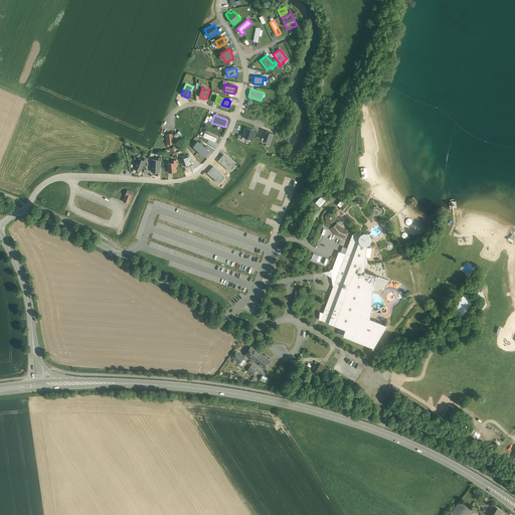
[(255,131),(245,127),(242,136),(252,140),(255,131)]
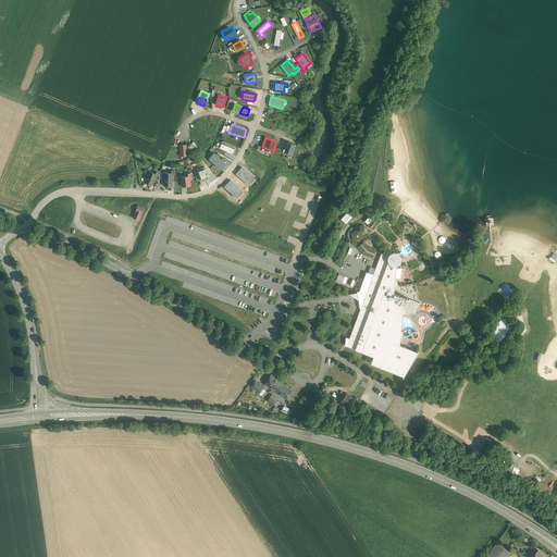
[(296,145),(286,141),(283,151),(286,152),(285,155),(292,157),(296,145)]
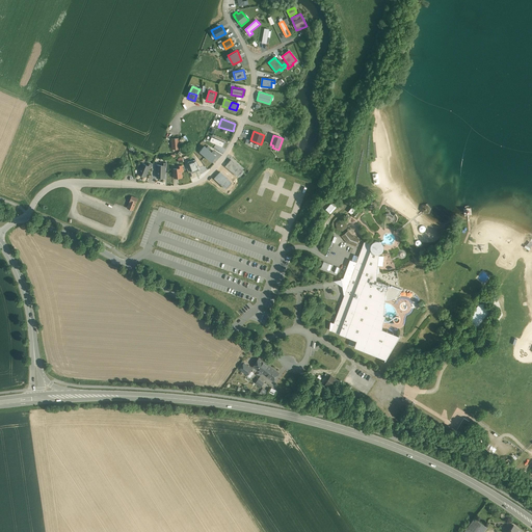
[(179,138),(171,138),(173,149),(179,149),(179,151),(182,150),(182,144),(180,145),(179,138)]
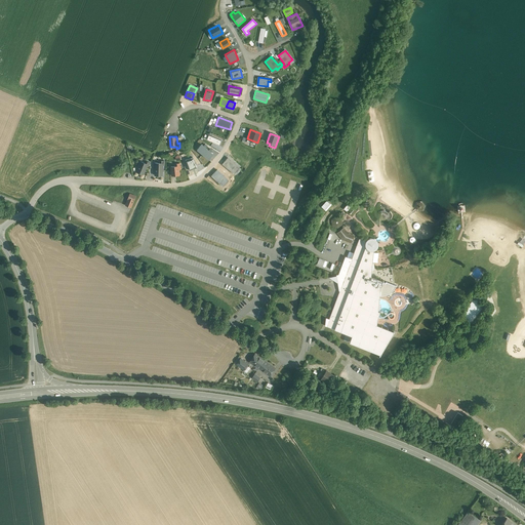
[(228,157),(223,164),(234,173),(239,167),(228,157)]
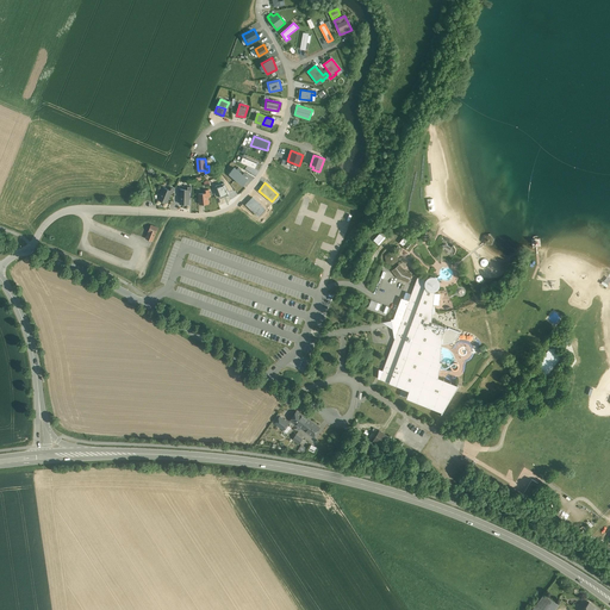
[(170,191),(163,187),(160,195),(161,195),(159,200),(167,203),(170,193),(173,193),(174,190),(170,188),(170,191)]
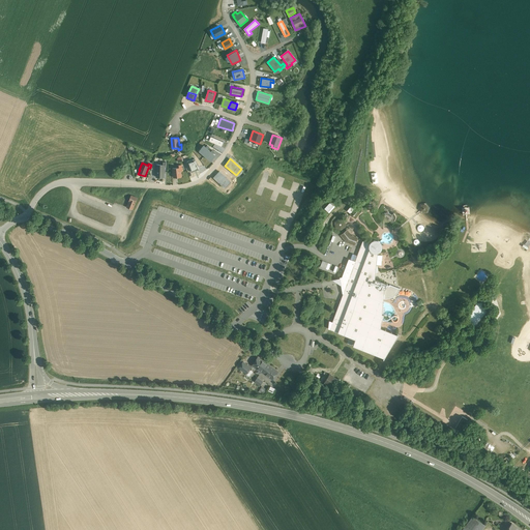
[(163,165),(156,165),(155,173),(156,173),(156,177),(164,177),(165,167),(167,167),(167,163),(163,163),(163,165)]
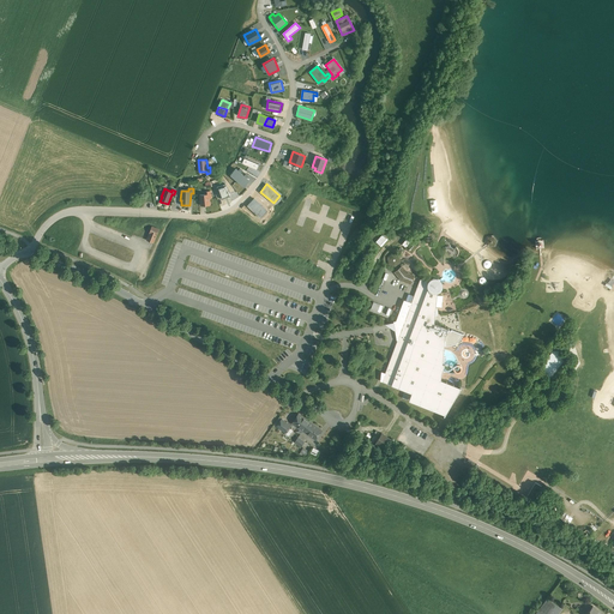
[(206,194),(200,196),(202,205),(210,205),(209,198),(211,198),(211,192),(206,192),(206,194)]
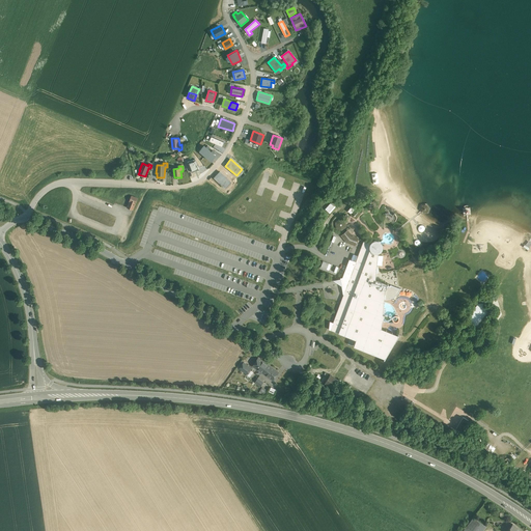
[(220,171),(214,177),(224,188),(230,182),(220,171)]
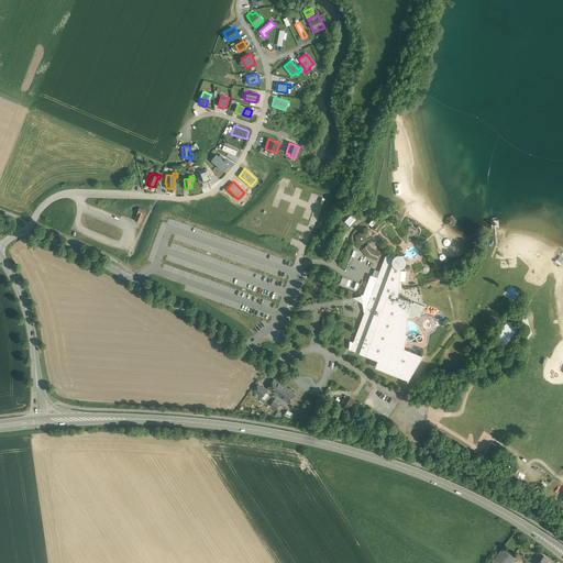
[(378,222),(375,225),(373,224),(372,227),(377,231),(382,225),(378,222)]
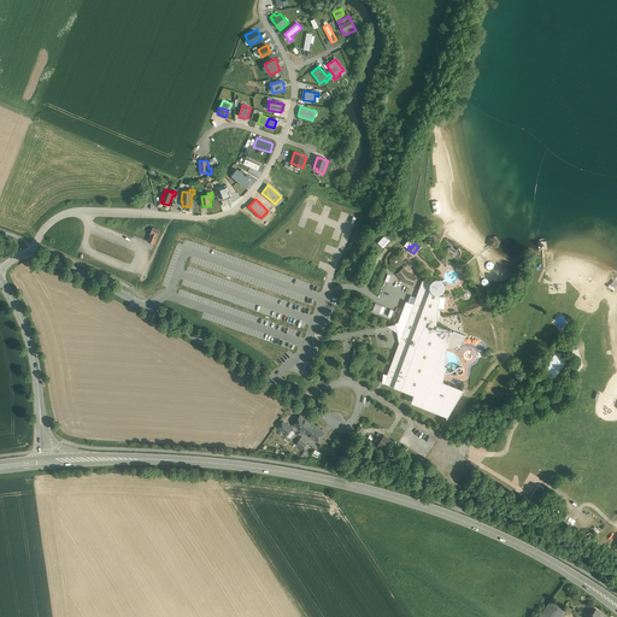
[(457,251),(452,247),(447,248),(448,254),(458,260),(459,258),(460,256),(462,252),(460,250),(458,248),(457,251)]
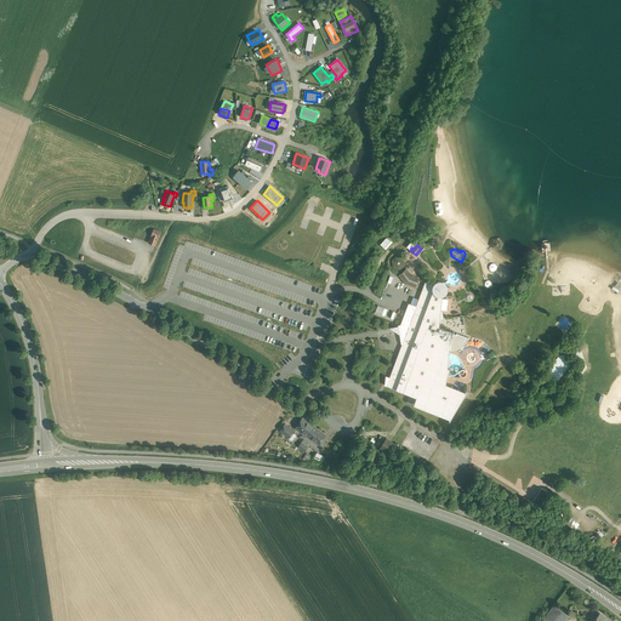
[(403,260),(398,257),(392,262),(393,266),(399,268),(404,265),(403,260)]
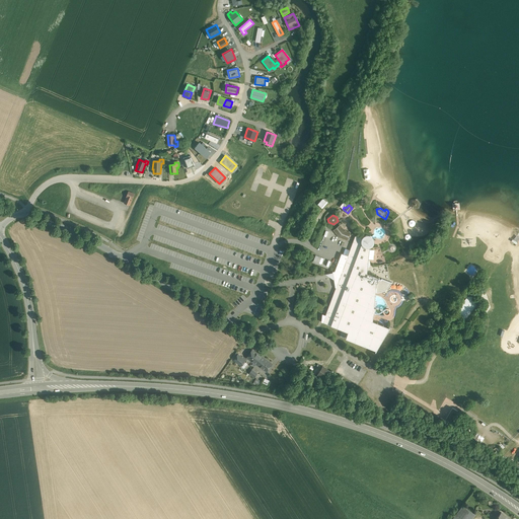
[(345,231),(343,229),(343,230),(339,226),(335,230),(340,236),(348,239),(350,234),(345,232),(345,231)]
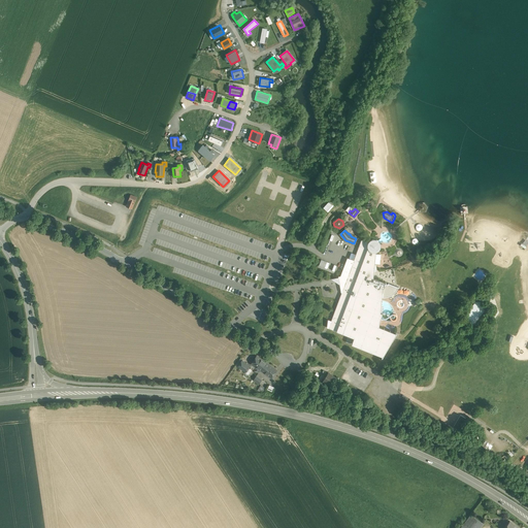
[(331,234),(329,240),(338,243),(340,237),(331,234)]
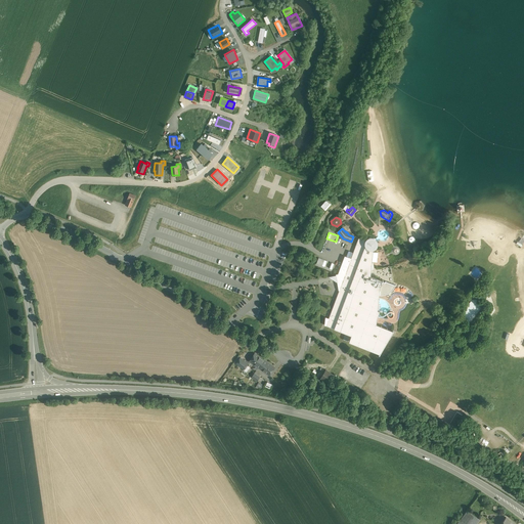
[(364,241),(358,238),(351,258),(346,256),(339,275),(337,275),(338,281),(340,290),(329,319),(328,318),(326,318),(325,325),(351,335),(349,341),(380,353),(393,331),(375,324),(376,317),(378,311),(377,311),(379,286),(383,280),(374,276),(373,277),(369,276),(369,270),(375,269),(373,262),(370,262),(370,261),(377,262),(378,252),(372,252),(372,250),(375,249),(376,247),(377,245),(377,243),(376,241),(375,238),(372,237),(369,238),(367,239),(366,241),(364,241)]
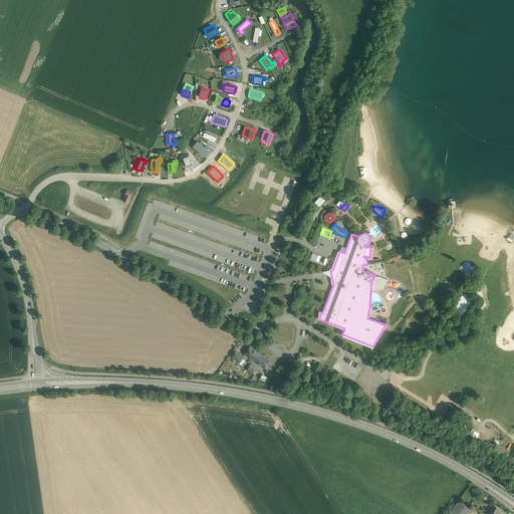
[(467,294),(464,295),(453,310),(461,315),(471,300),(471,297),(467,294)]
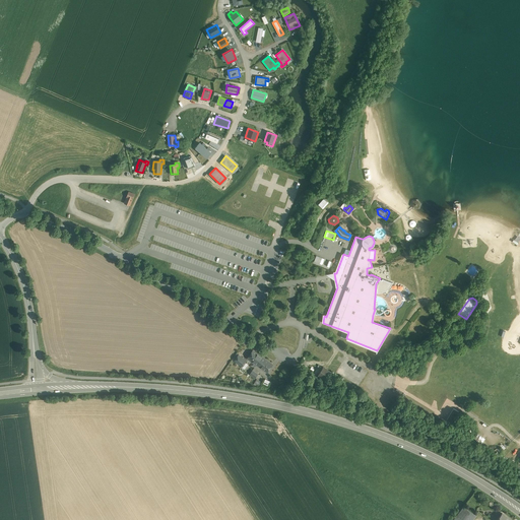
[(253,350),(248,359),(257,366),(263,358),(253,350)]
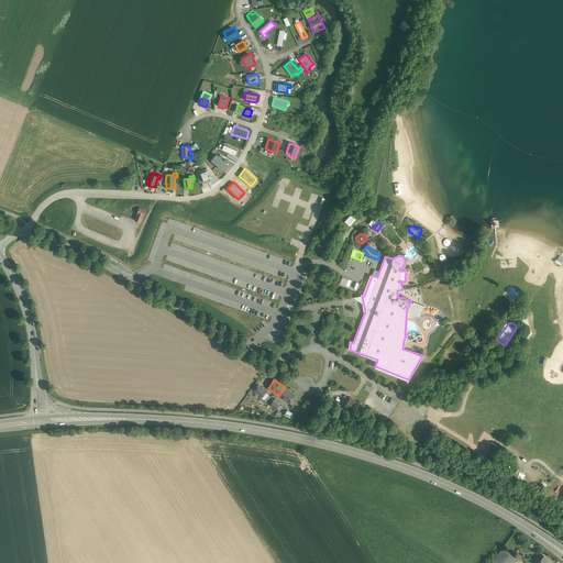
[(266,390),(258,385),(254,390),(262,396),(265,393),(266,390)]
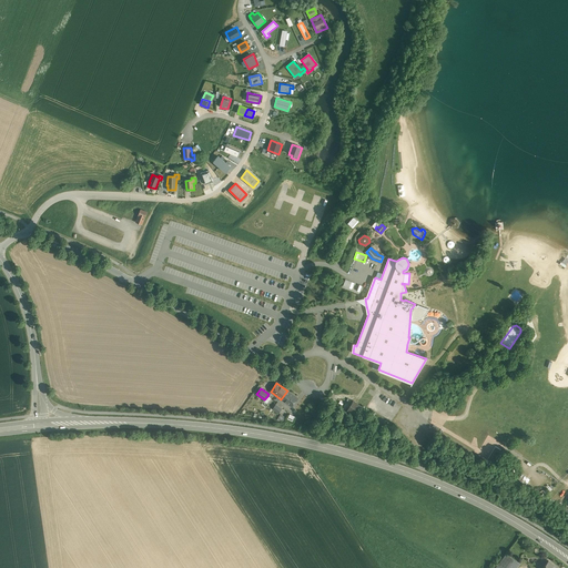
[(297,398),(287,391),(281,399),(292,406),(297,398)]
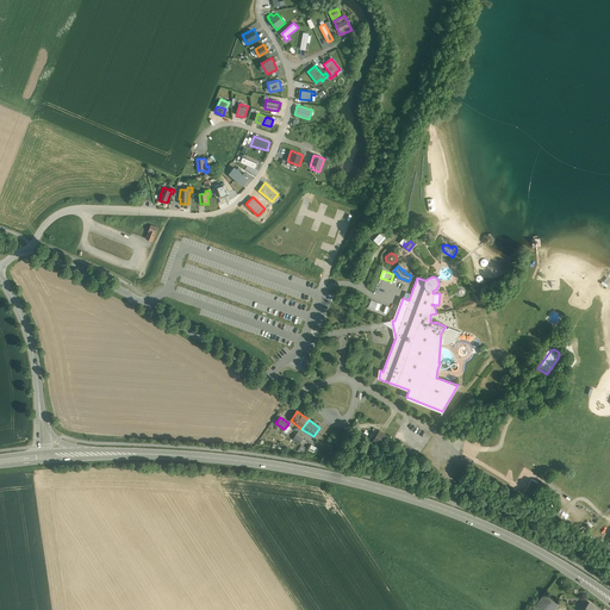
[(387,436),(379,431),(373,440),(381,444),(387,436)]
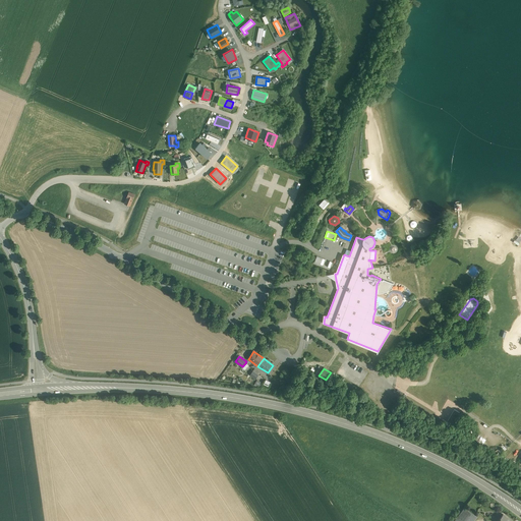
[(465,507),(454,520),(473,520),(477,517),(465,507)]
